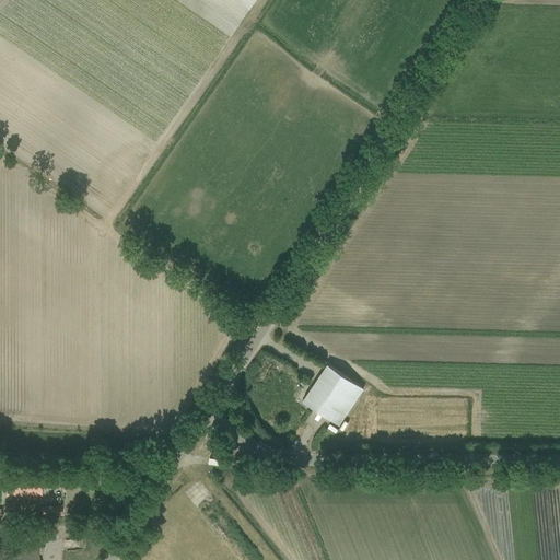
[(303,400),(339,424),(363,388),(327,364),(303,400)]
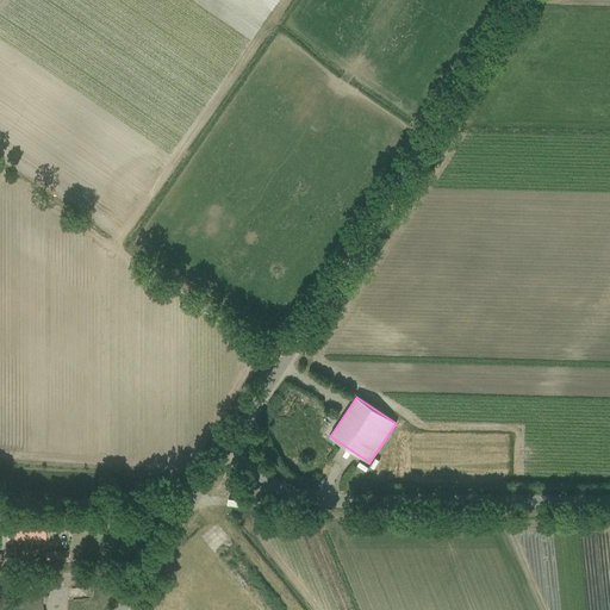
[(44,539),(44,531),(44,520),(6,521),(6,533),(6,540),(44,539)]
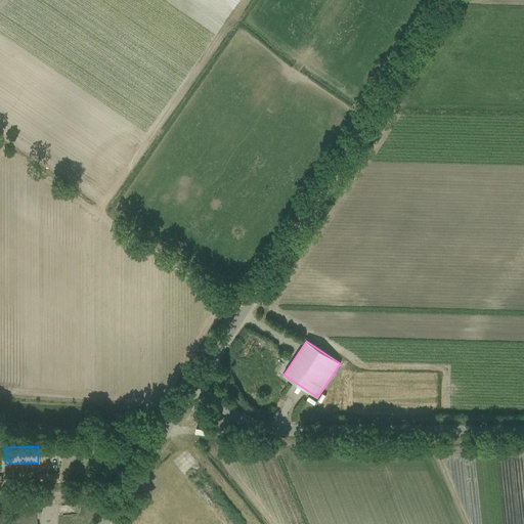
[(56,473),(39,474),(39,483),(57,482),(56,473)]
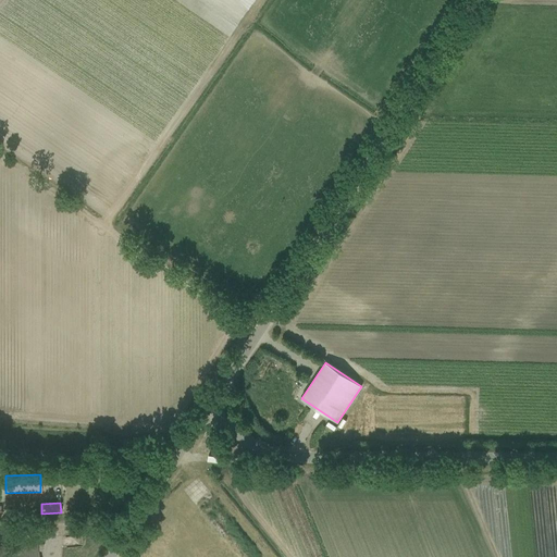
[(86,547),(86,539),(69,539),(69,548),(86,547)]
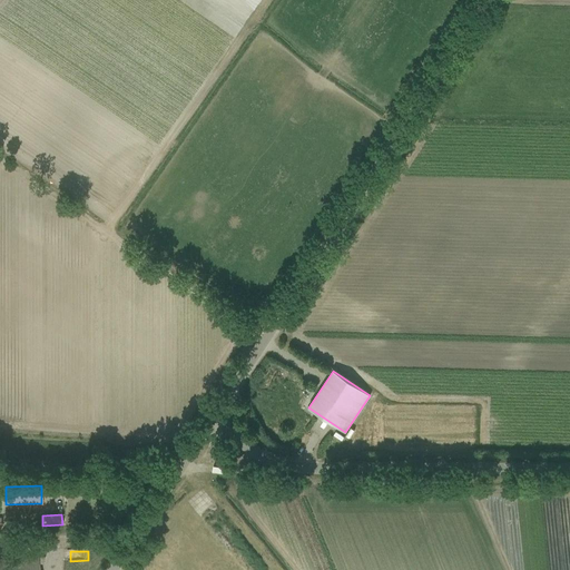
[(39,569),(38,556),(27,557),(0,559),(0,569),(39,569)]
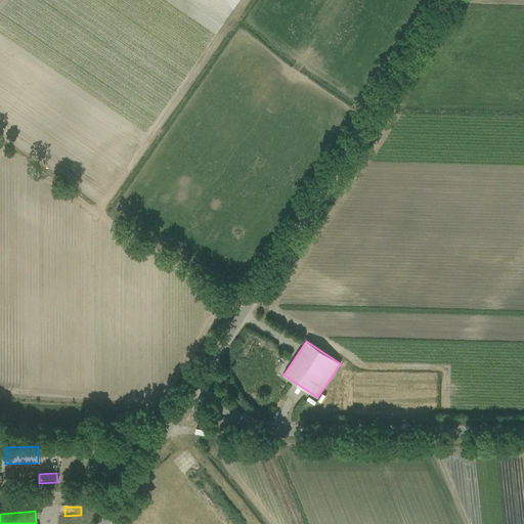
All buildings are outlined.
